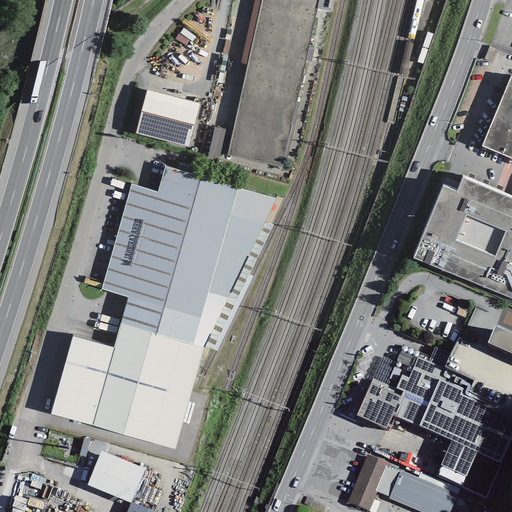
[(262,0),(248,65),(227,155),(282,167),(317,8),(319,0),(262,0)]
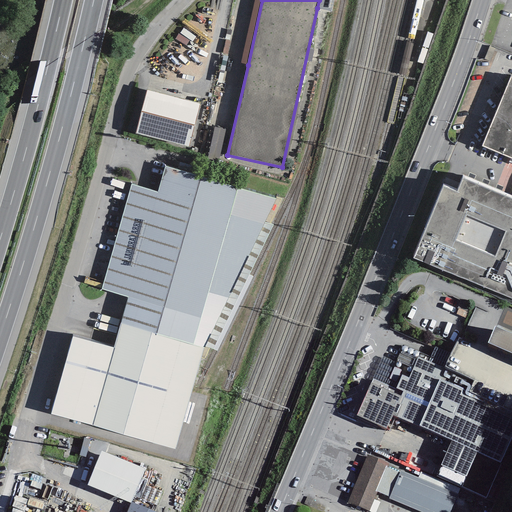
[(254,0),(240,63),(248,65),(262,0),(254,0)]
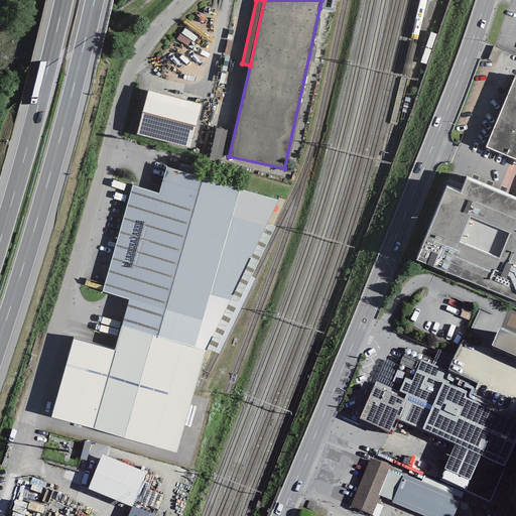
[(321,0),(319,8),(334,12),(336,0),(321,0)]
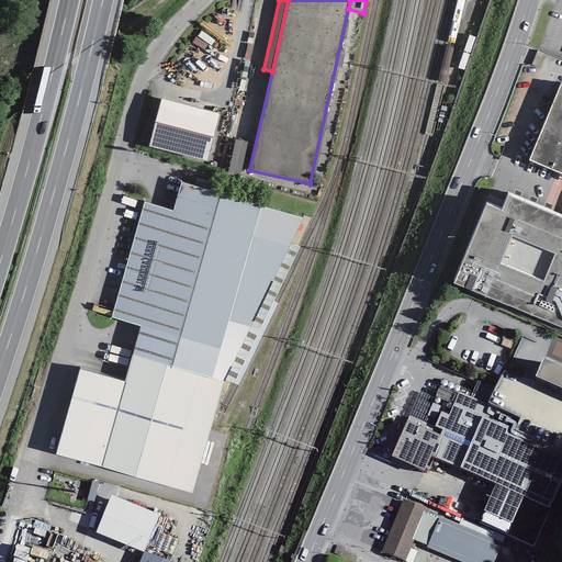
[(561,83),(529,160),(561,175),(561,83)]
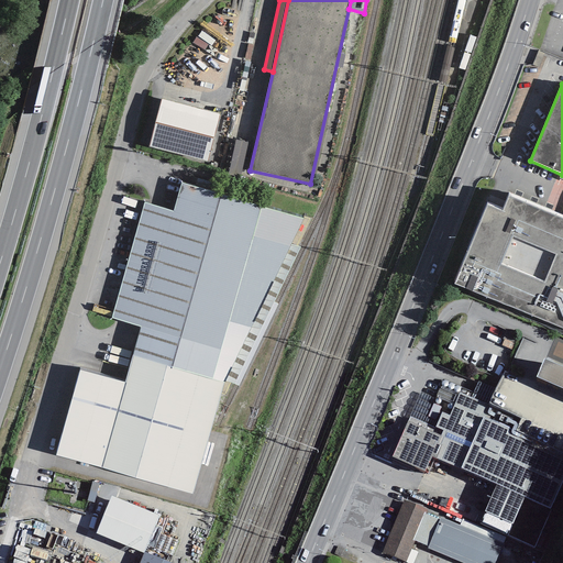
[(220,113),(161,99),(148,147),(208,162),(220,113)]
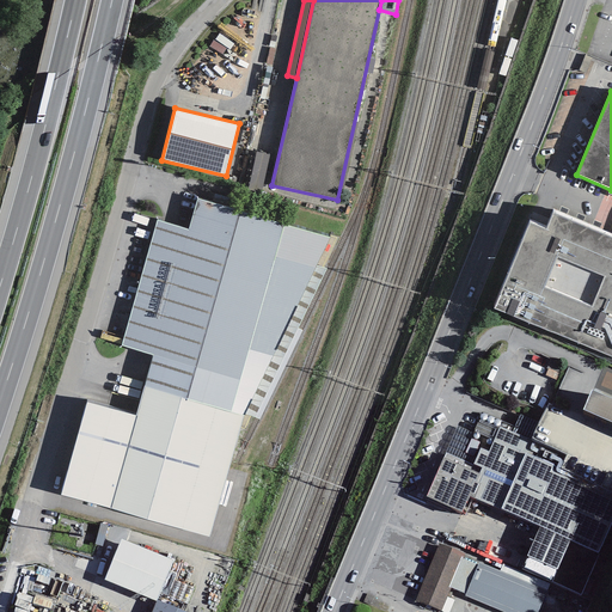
[(270,154),(256,152),(248,190),(262,193),(270,154)]
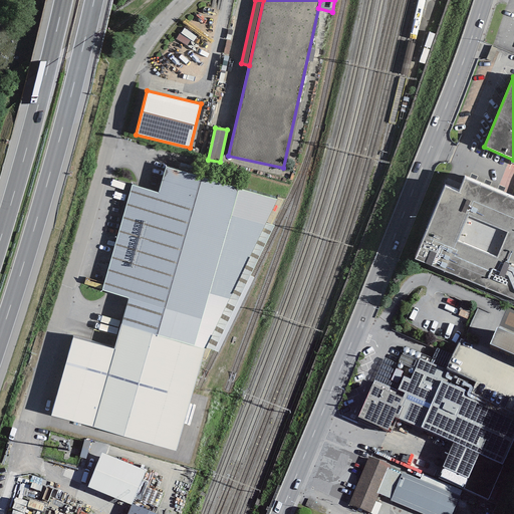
[(239,188),(166,167),(159,193),(132,186),(101,290),(129,298),(120,325),(194,345),(239,189),(239,188)]
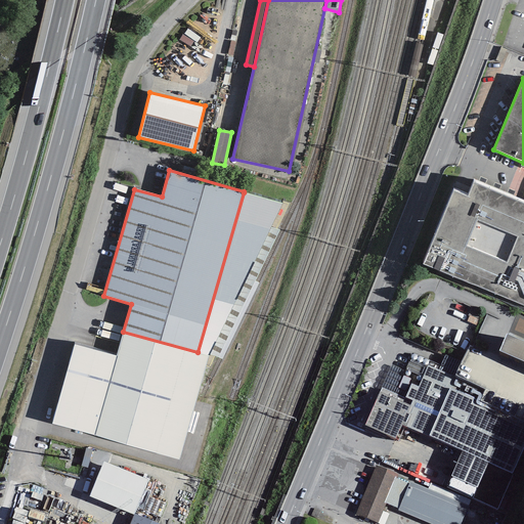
[(468,195),(453,189),(423,264),(523,306),(523,200),(474,179),(468,195)]
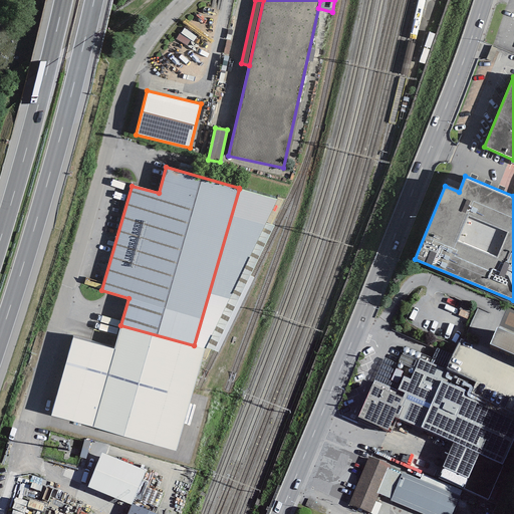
[(277,200),(239,189),(194,345),(205,349),(206,347),(213,350),(249,275),(274,226),(265,224),(277,200)]
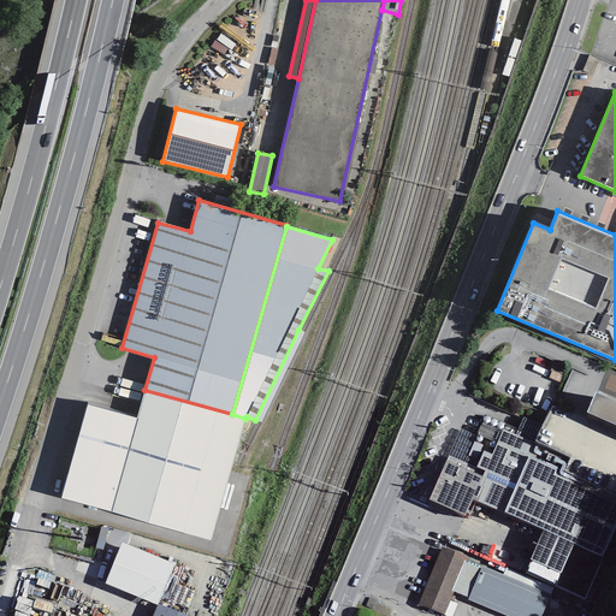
[(304,333),(298,330),(255,420),(261,422),(304,333)]
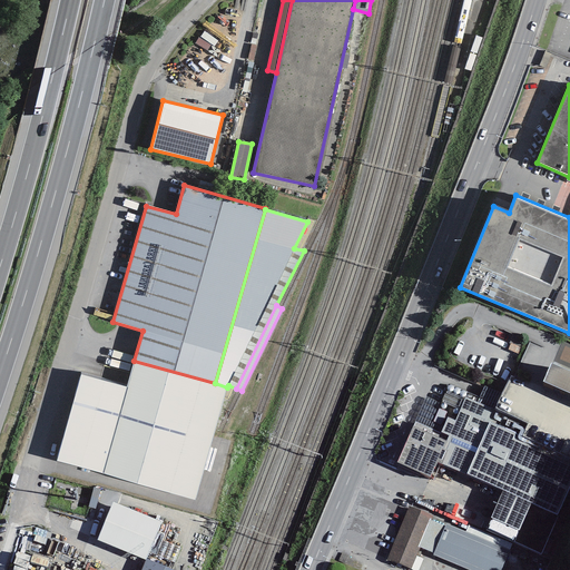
[(215,383),(134,361),(126,387),(81,374),(56,461),(194,501),(227,387),(215,383)]
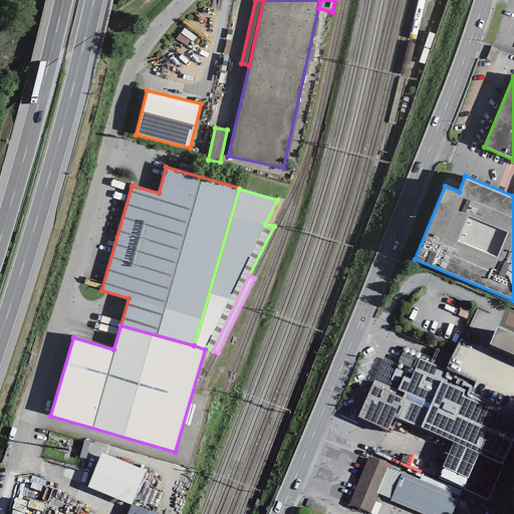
[(513,334),(497,327),(490,344),(513,354),(513,334)]
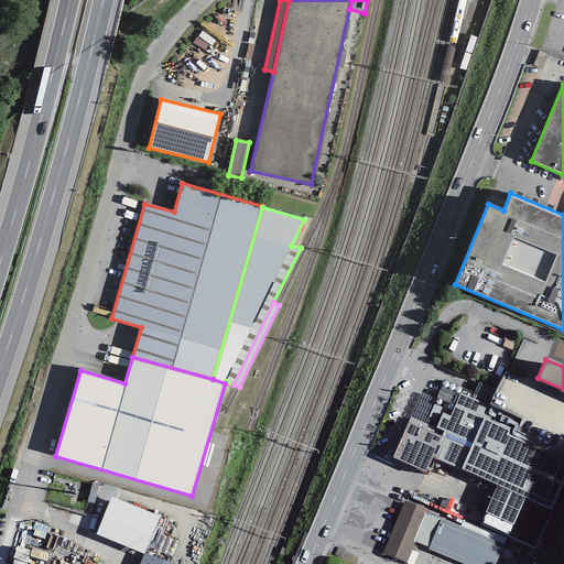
[(551,509),(563,479),(563,452),(516,432),(521,419),(461,393),(459,396),(442,387),(436,400),(429,418),(438,422),(435,429),(411,418),(392,458),(425,473),(432,457),(497,485),(480,522),(509,535),(525,498),(551,509)]
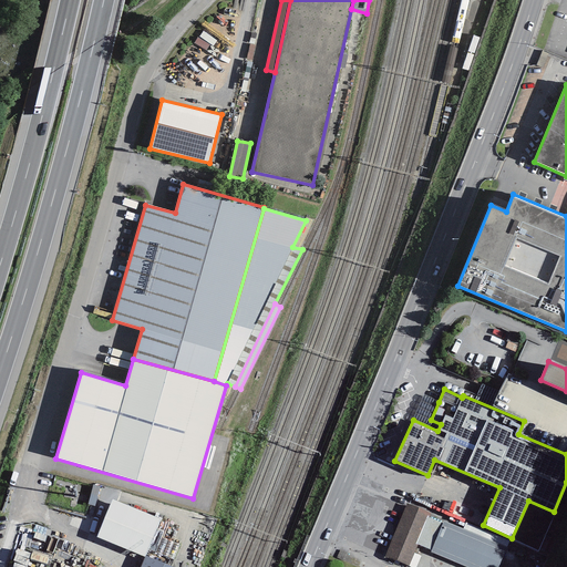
[(424,395),(413,420),(437,431),(441,424),(431,420),(439,402),(424,395)]
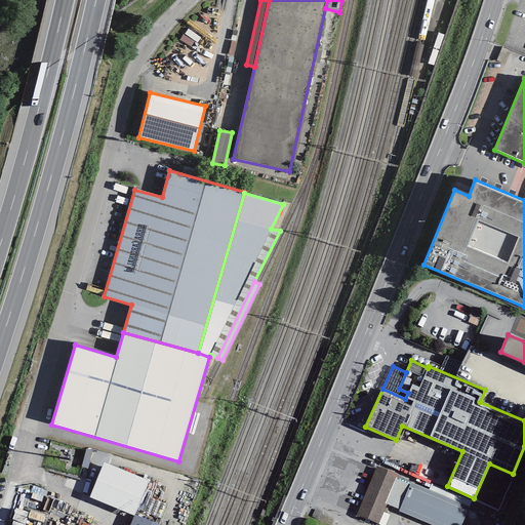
[(148,481),(104,462),(89,497),(133,516),(148,481)]
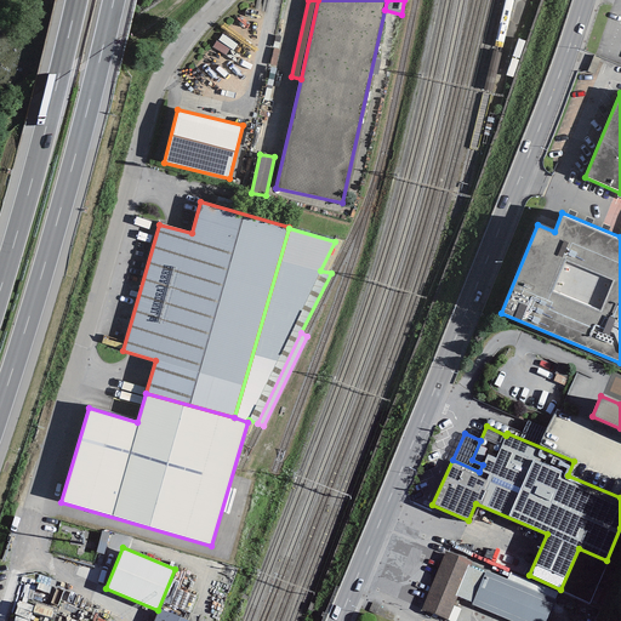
[(445,552),(422,609),(448,620),(457,597),(455,596),(468,565),(469,567),(471,563),(445,552)]
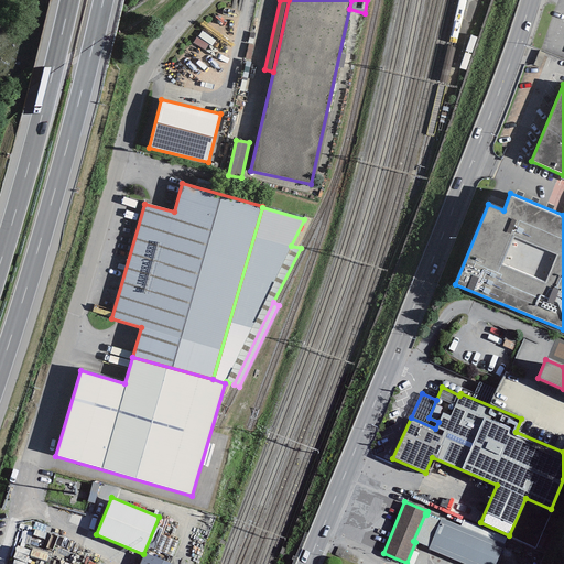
[(425,513),(413,541),(415,542),(430,548),(440,520),(426,514),(425,513)]
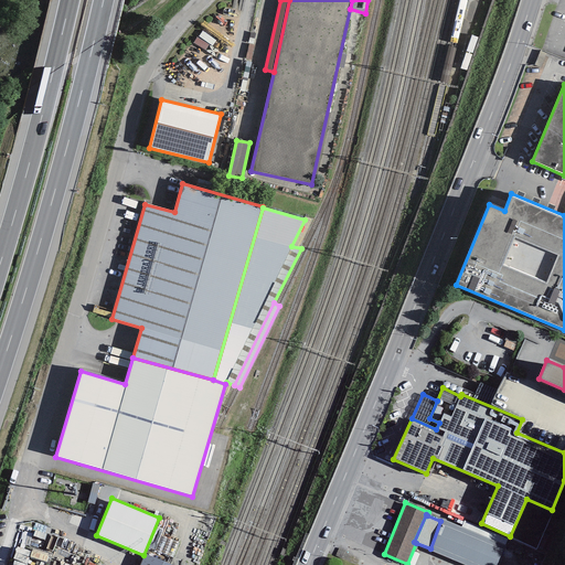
[(429,550),(464,564),(498,564),(505,546),(462,528),(441,520),(440,521),(430,548),(429,550)]
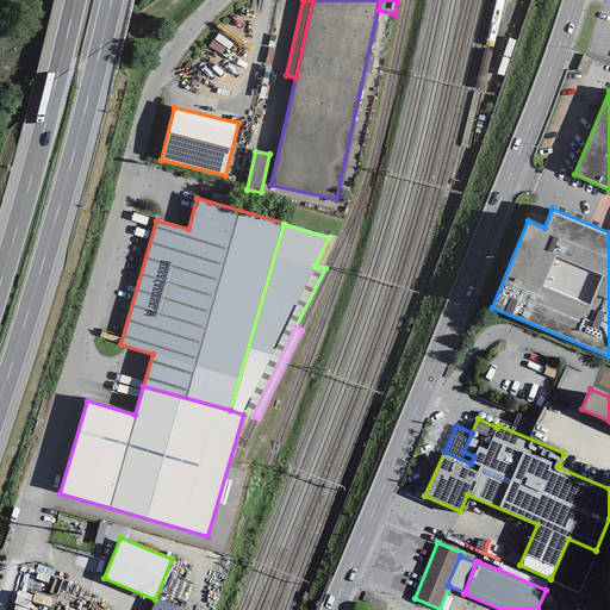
[(499,570),(546,590),(549,583),(502,564),(499,570)]
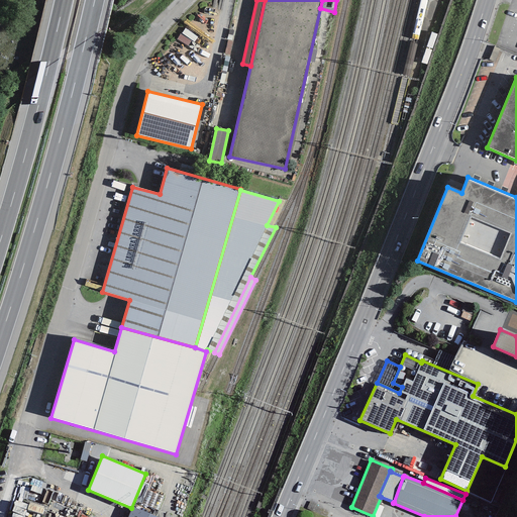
[(164,497),(147,491),(141,504),(158,510),(164,497)]
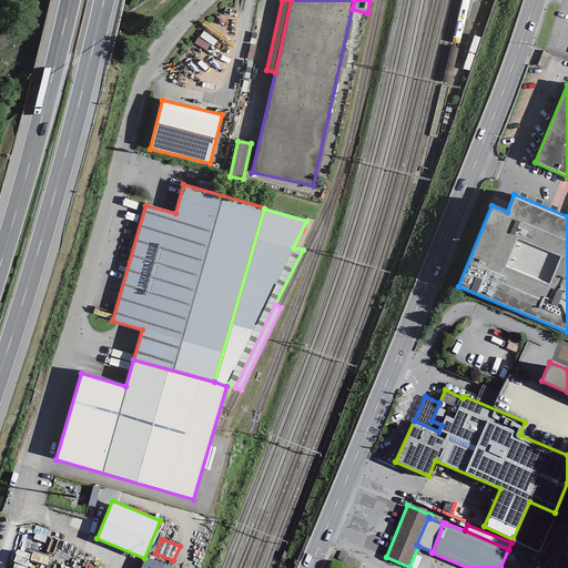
[(172,567),(146,557),(141,567),(172,567)]
